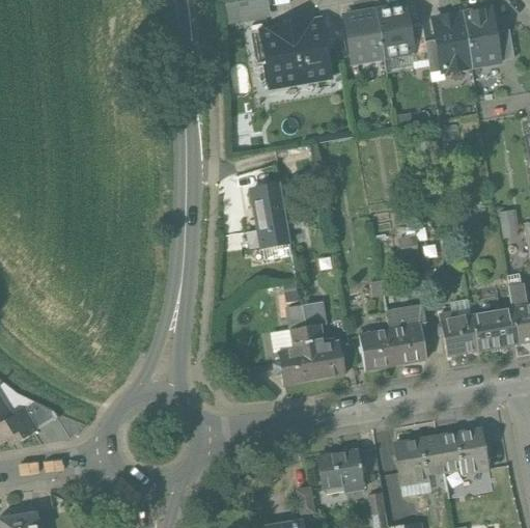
[(224,4),(227,24),(263,19),(260,0),(253,0),(224,4)]
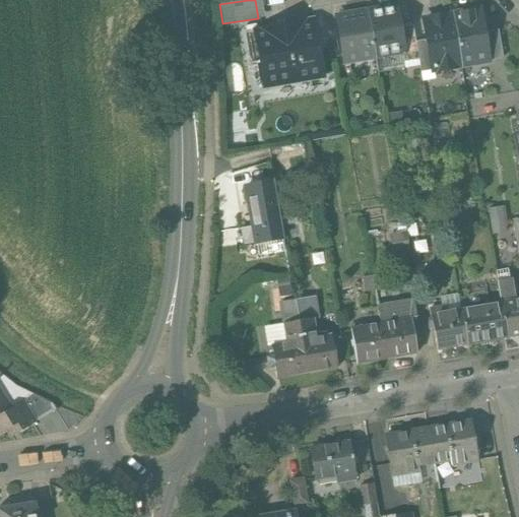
[(403,51),(404,50),(400,25),(397,4),(368,9),(376,55),(403,51)]
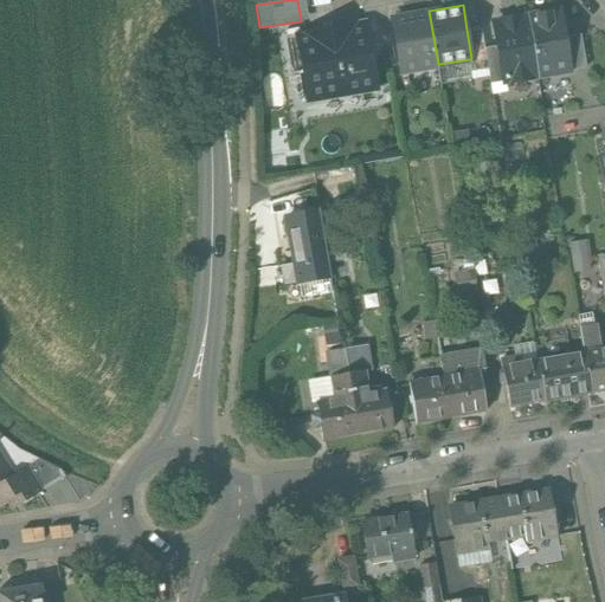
[(438,64),(429,11),(394,17),(403,71),(438,64)]
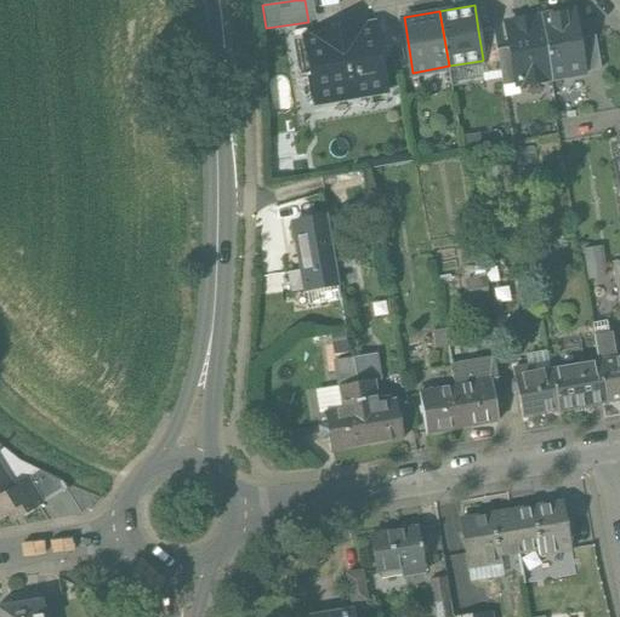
[(541,16),(552,75),(585,69),(579,36),(574,11),(541,16)]
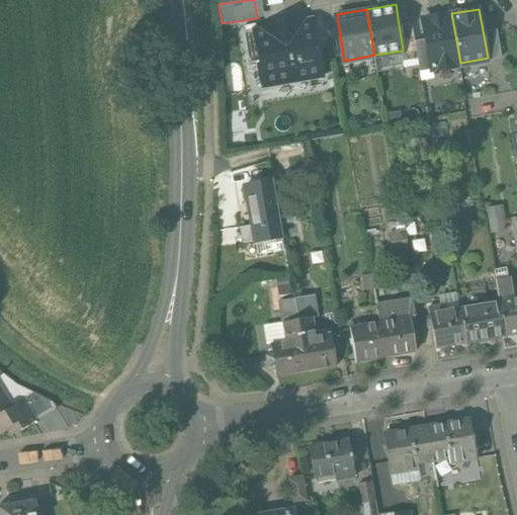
[(460,63),(451,13),(424,18),(427,37),(432,68),(433,68),(460,63)]
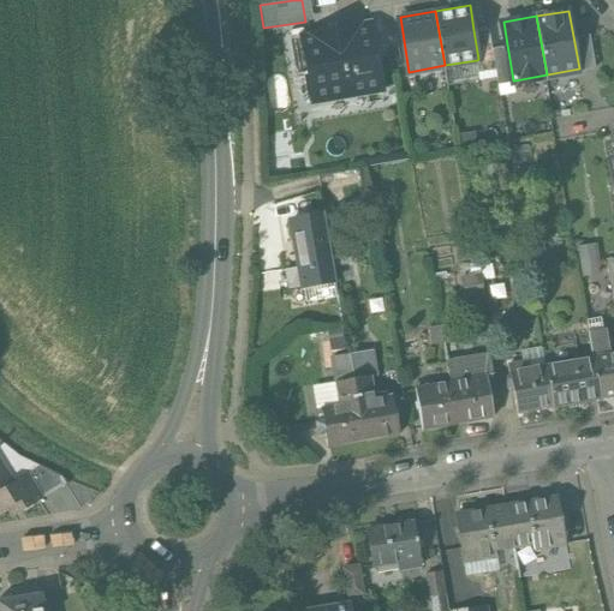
[(383,89),(371,22),(303,34),(315,101),(383,89)]
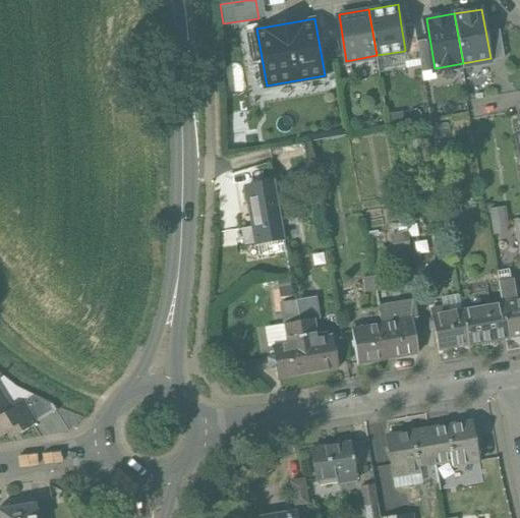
[(420,57),(417,40),(414,23),(401,25),(405,50),(404,51),(406,60),(420,57)]
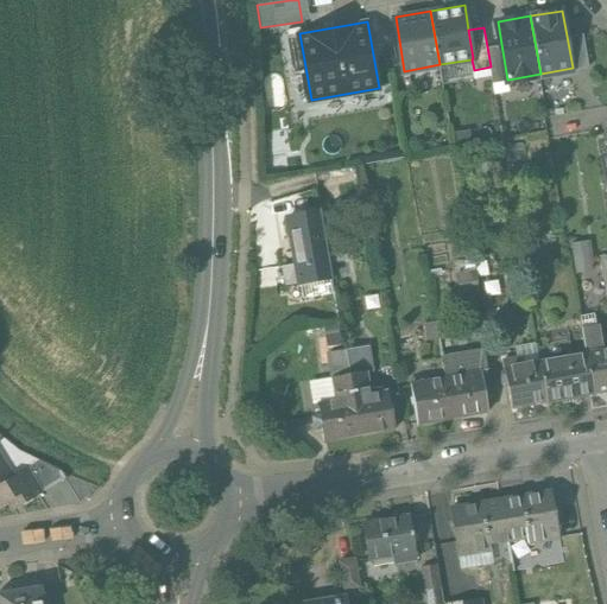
[(567,36),(573,68),(589,65),(583,32),(567,36)]
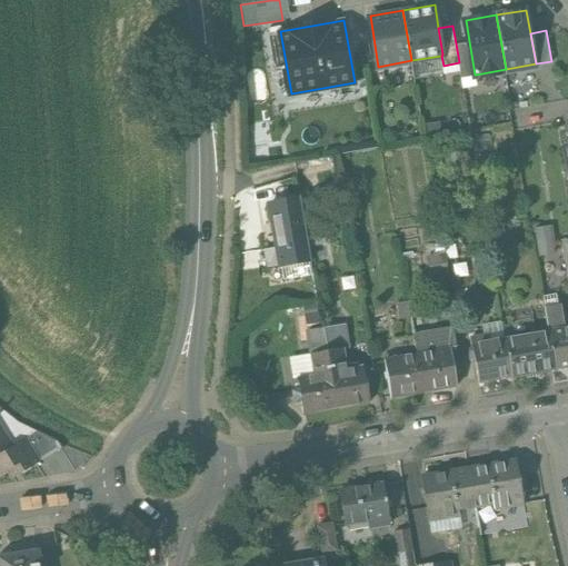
[(475,75),(469,41),(456,43),(459,62),(462,83),(477,81),(476,75),(475,75)]
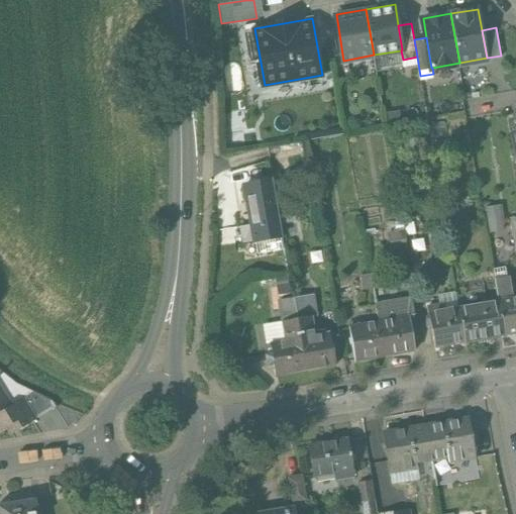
[(287,173),(276,176),(281,199),(291,197),(287,173)]
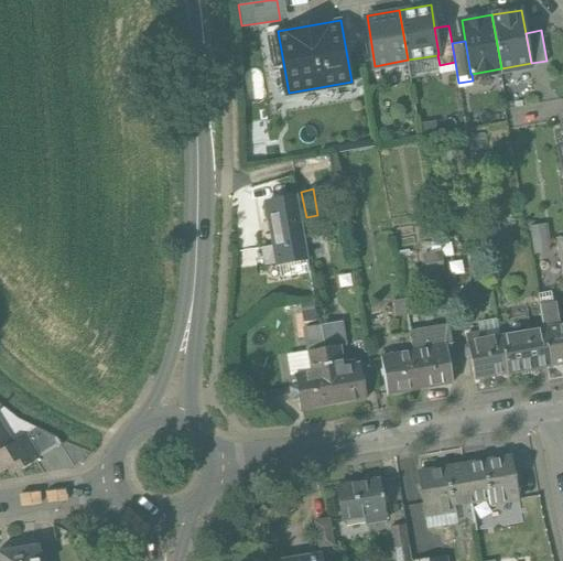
[(309,257),(298,196),(268,202),(275,244),(262,246),(266,265),(309,257)]
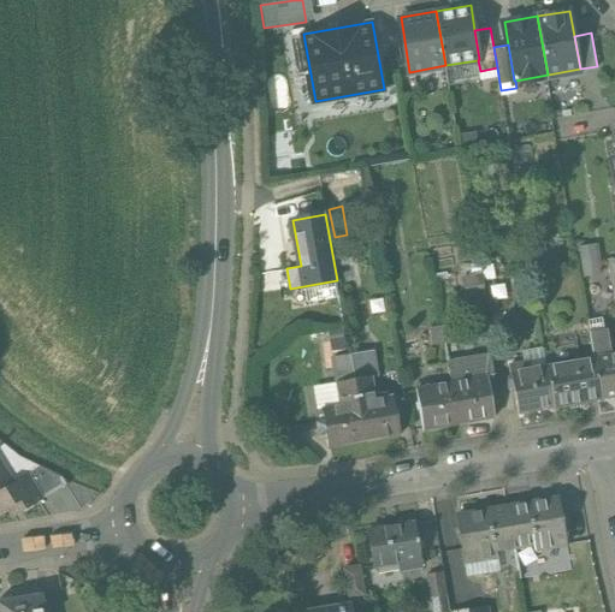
[(597,243),(579,247),(585,277),(602,273),(597,243)]
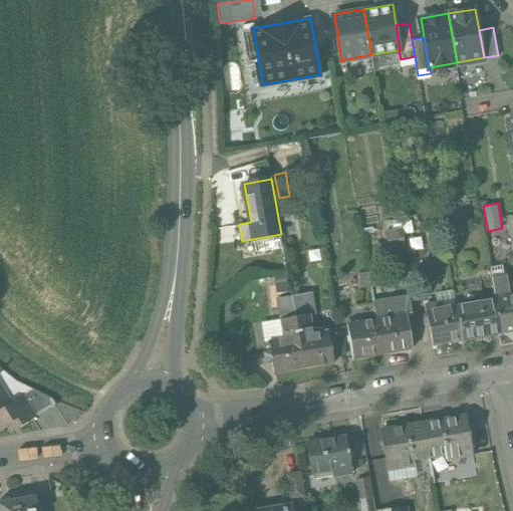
[(379,214),(379,205),(360,205),(360,214),(379,214)]
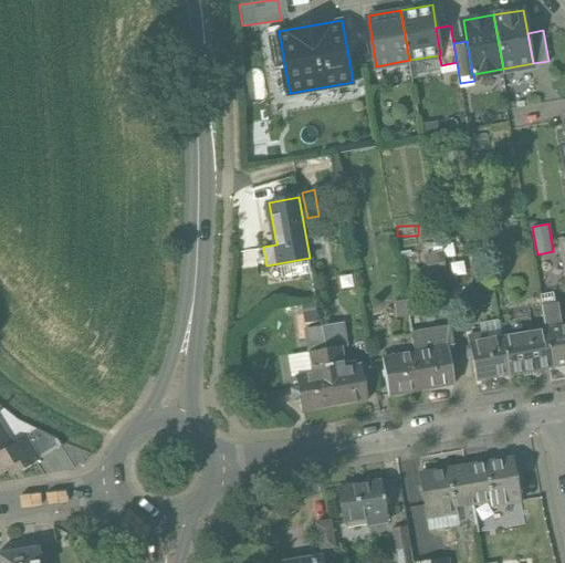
[(432,254),(435,268),(450,266),(449,252),(432,254)]
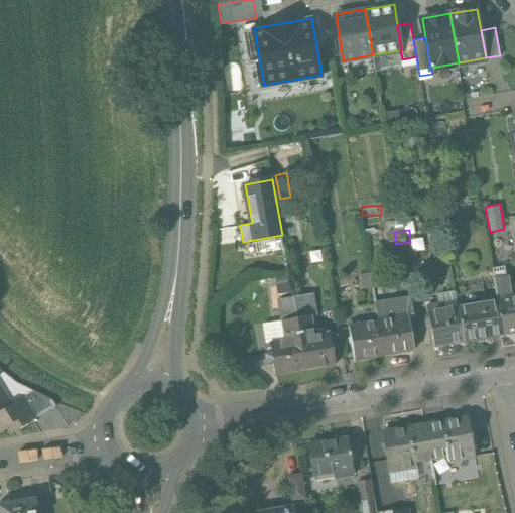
[(452,269),(455,283),(464,281),(461,267),(452,269)]
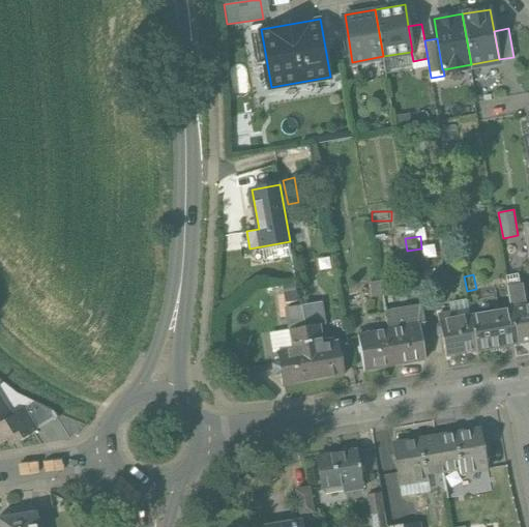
[(383,294),(392,293),(390,279),(381,281),(383,294)]
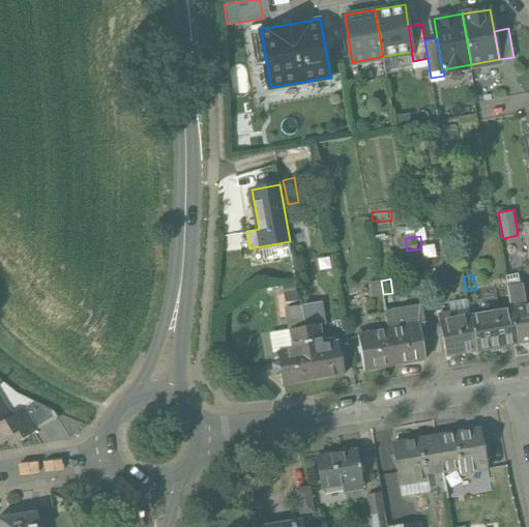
[(374,296),(383,294),(381,281),(371,283),(374,296)]
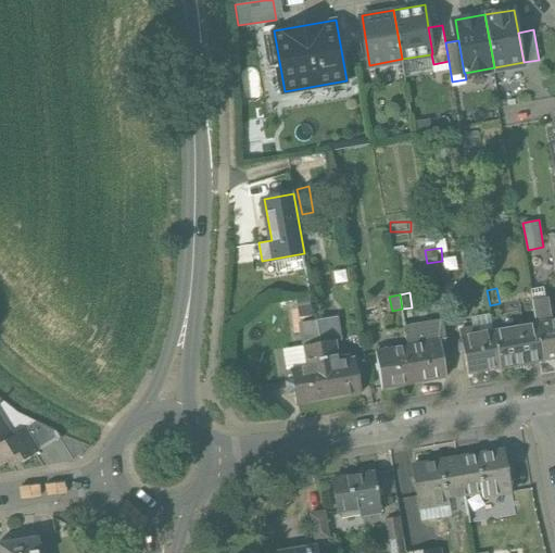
[(554,319),(550,321),(545,298),(533,300),(537,323),(543,359),(554,356),(554,319)]
